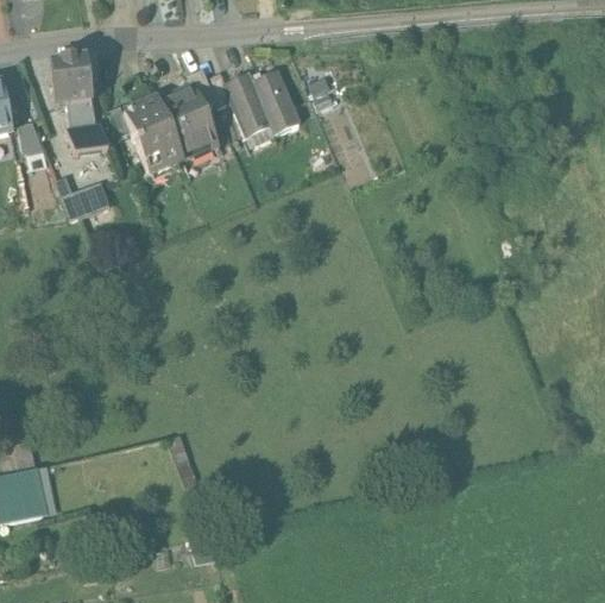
[(87,55),(52,60),(58,105),(70,104),(93,100),(87,55)]
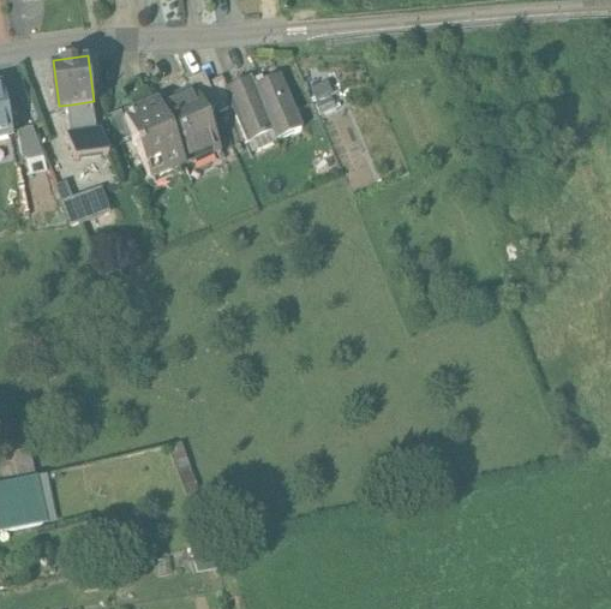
[(210,76),(207,67),(192,73),(196,82),(197,81),(208,106),(221,100),(210,76)]
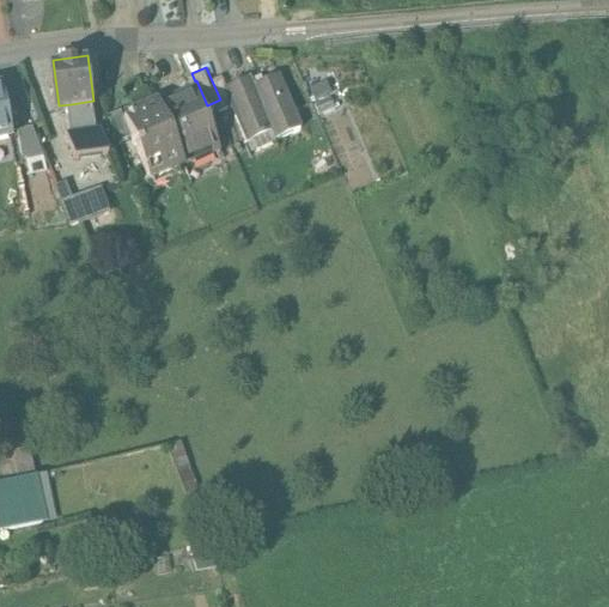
[(257,78),(255,71),(230,80),(229,82),(233,95),(250,134),(274,125),(278,133),(304,122),(281,68),(257,78)]
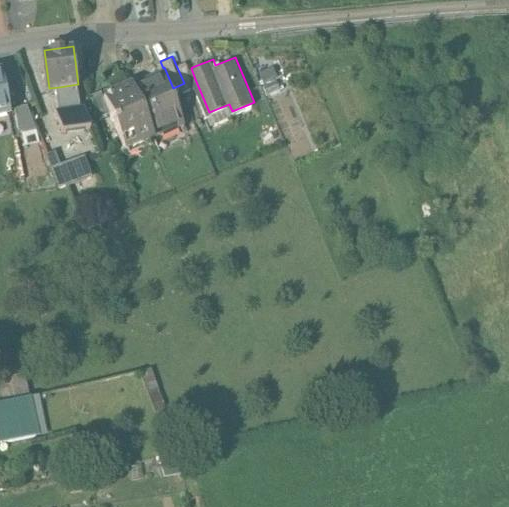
[(188,58),(175,63),(184,83),(195,79),(191,68),(192,67),(188,58)]
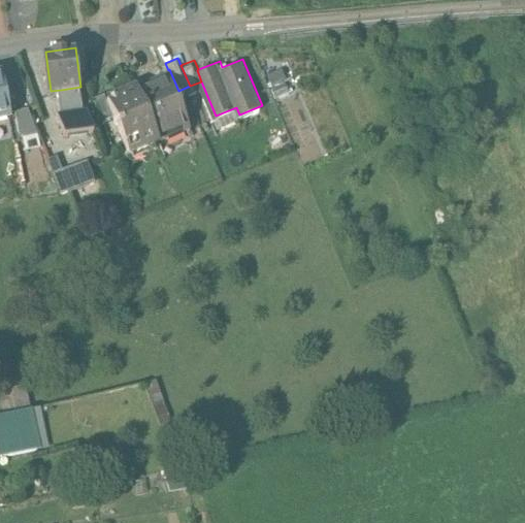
[(178,91),(169,69),(168,70),(139,82),(161,135),(191,124),(178,91)]
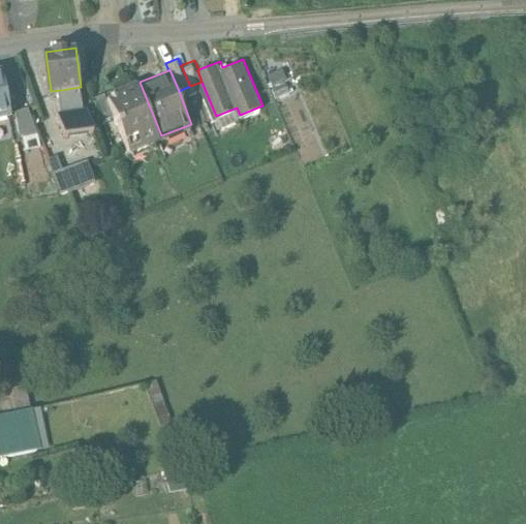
[(3,71),(0,72),(0,118),(12,116),(3,71)]
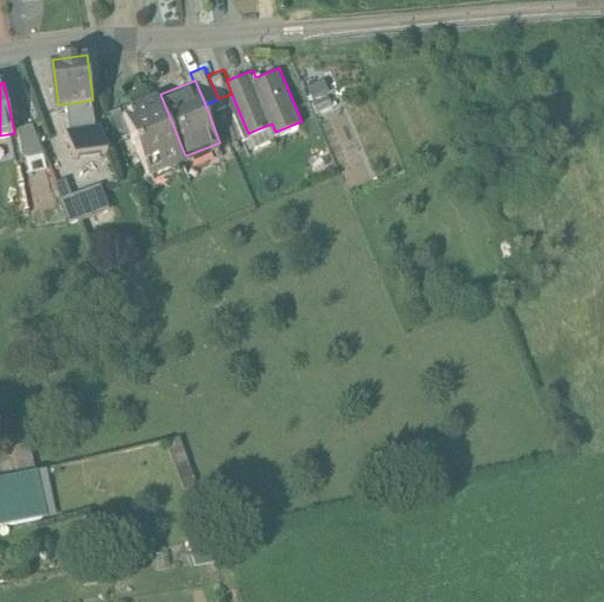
[(160,94),(126,108),(133,126),(150,166),(165,160),(171,162),(185,156),(160,94)]
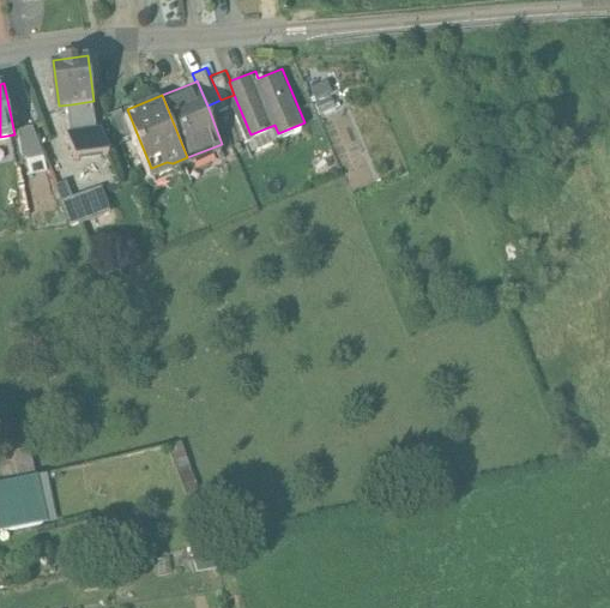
[(94,101),(71,104),(73,127),(96,125),(94,101)]
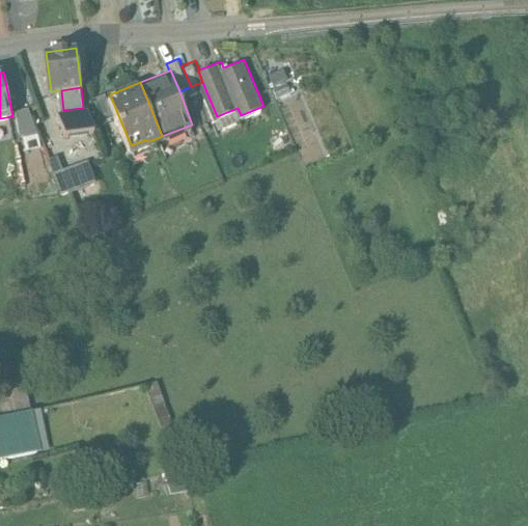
[(110,94),(107,87),(94,92),(101,107),(104,115),(116,110),(110,94)]
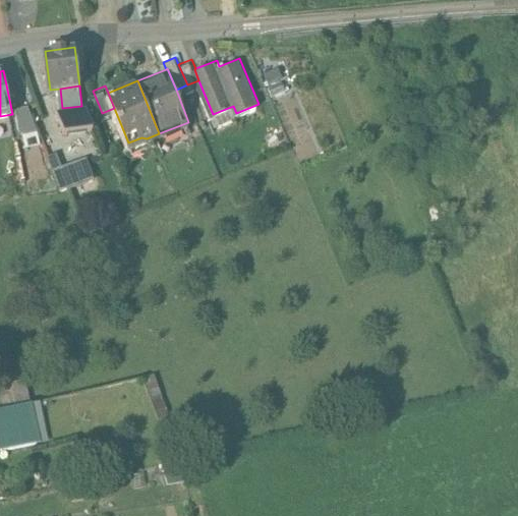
[(30,105),(17,107),(22,131),(39,128),(30,105)]
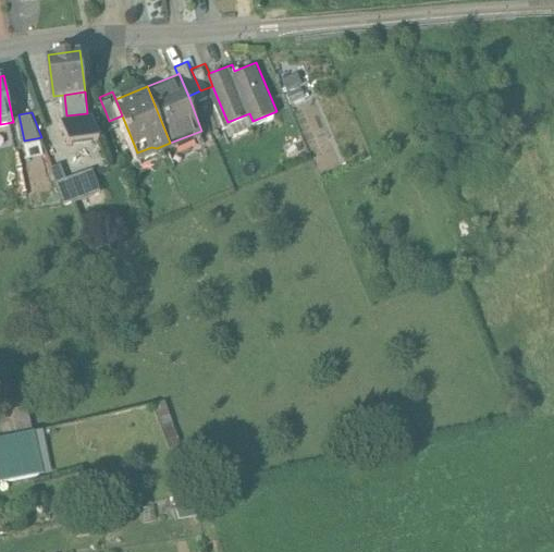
[(66,115),(63,117),(71,138),(77,137),(101,134),(94,115),(93,112),(87,113),(66,115)]
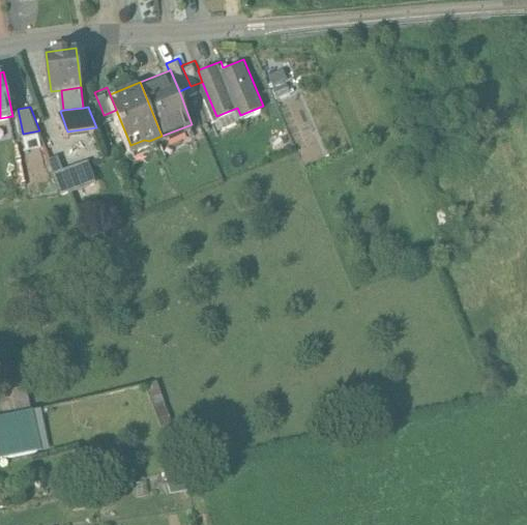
[(100,107),(89,110),(96,127),(108,125),(104,115),(100,107)]
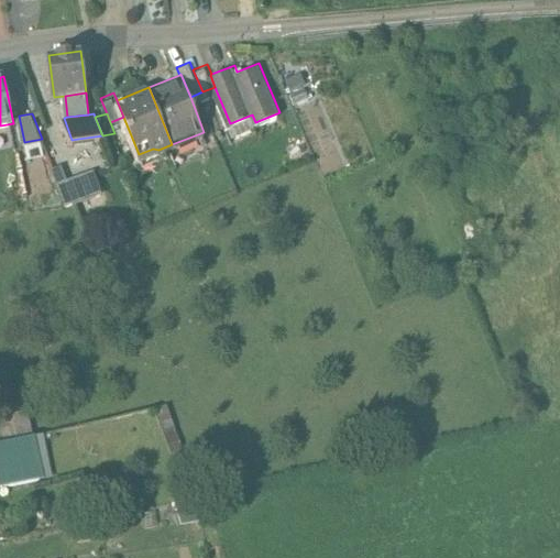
[(81,171),(68,176),(77,198),(90,194),(81,171)]
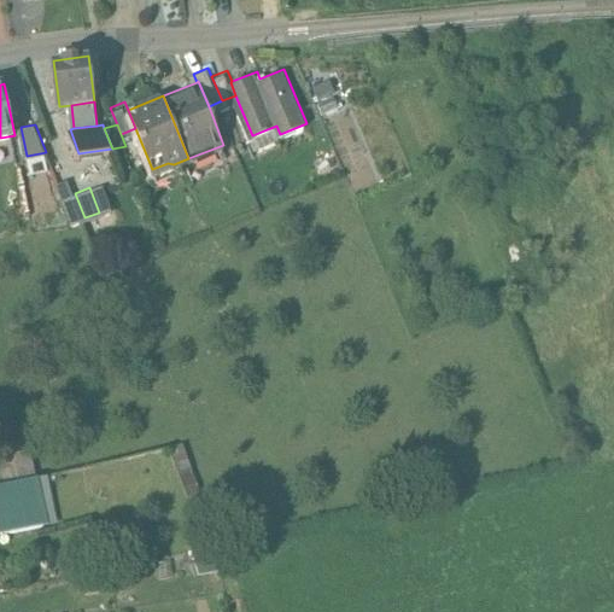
[(613,222),(609,214),(601,217),(607,231),(598,234),(604,246),(613,242),(613,222)]
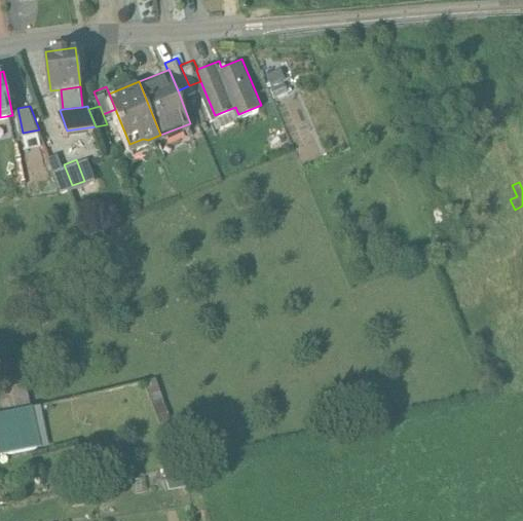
[(411,245),(399,250),(402,258),(414,253),(411,245)]
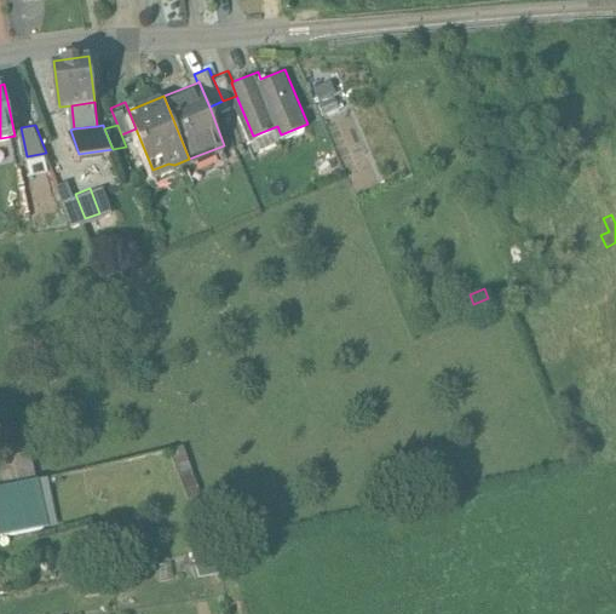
[(36,478),(0,485),(0,528),(1,534),(46,523),(45,521),(53,520),(50,501),(41,503),(36,478)]
